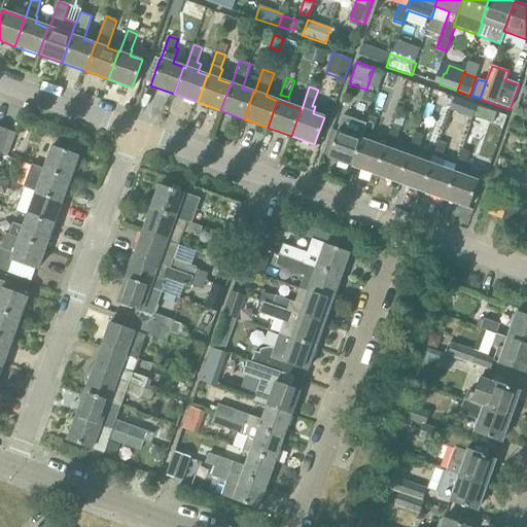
[(370,115),(363,133),(372,136),(378,118),(370,115)]
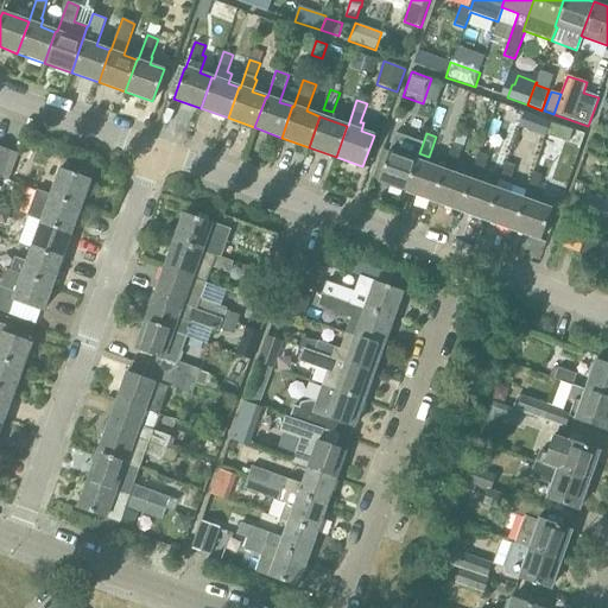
[(390,151),(378,183),(405,192),(417,162),(416,160),(422,146),(396,137),(391,152),(390,151)]
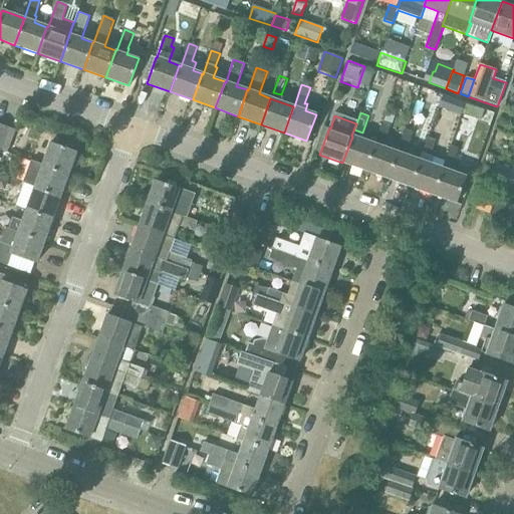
[(383,122),(377,139),(386,142),(392,125),(383,122)]
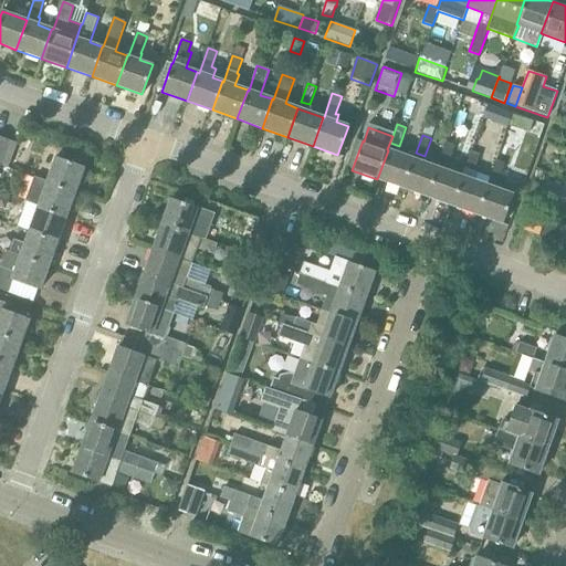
[(0,166),(9,169),(18,145),(0,137),(0,166)]
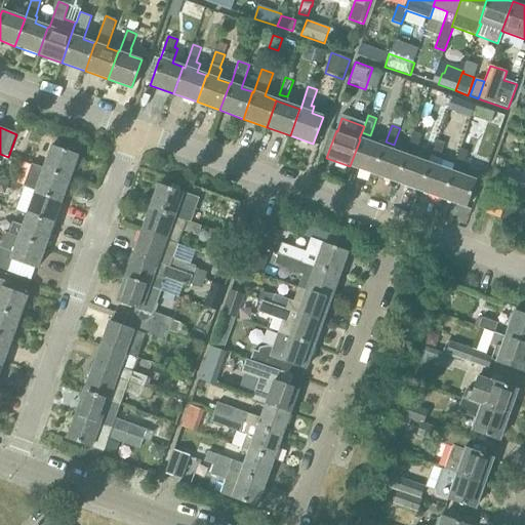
[(413,133),(408,150),(416,153),(422,136),(413,133)]
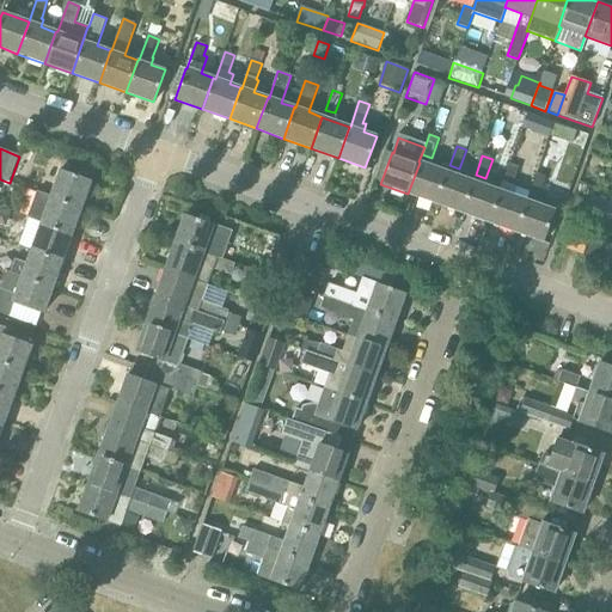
[(420,163),(408,194),(435,203),(446,172),(420,163)]
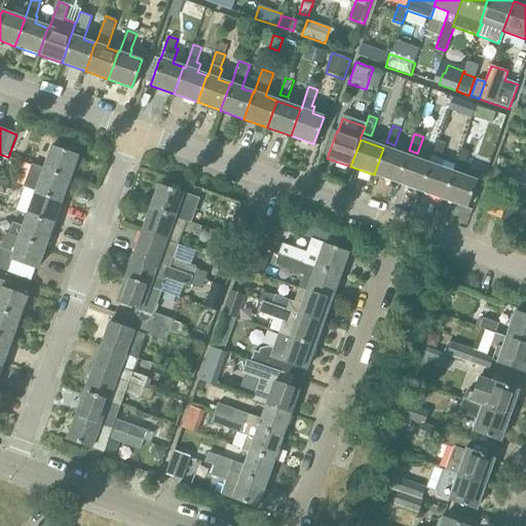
[(429,164),(420,191),(443,199),(453,173),(442,168),(444,161),(442,160),(447,144),(438,141),(429,164)]
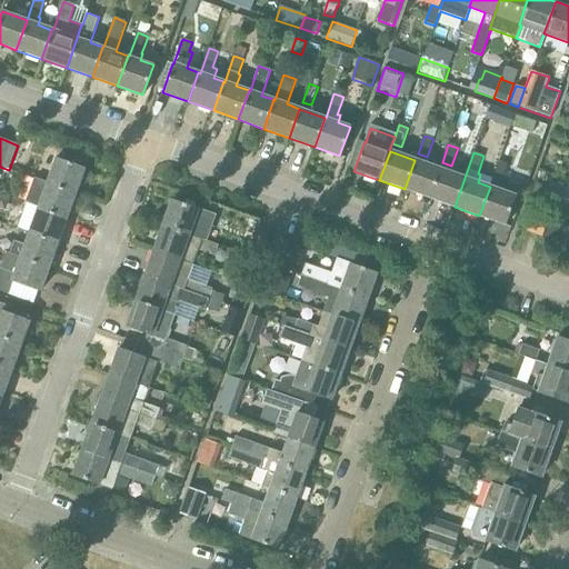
[(83,169),(56,159),(47,182),(75,192),(83,169)]
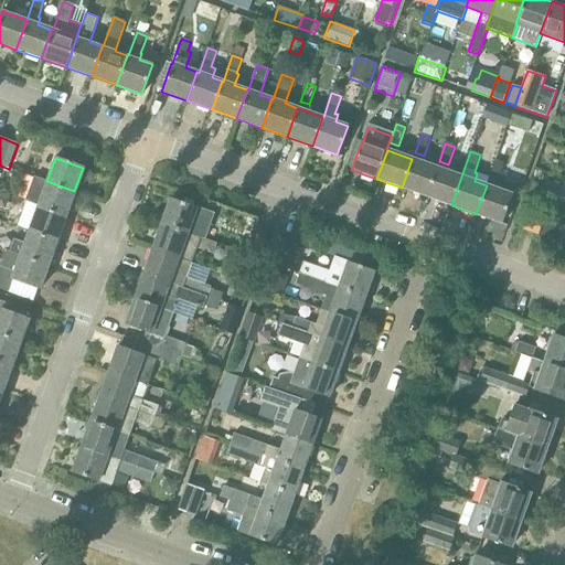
[(412,159),(402,188),(426,196),(437,168),(412,159)]
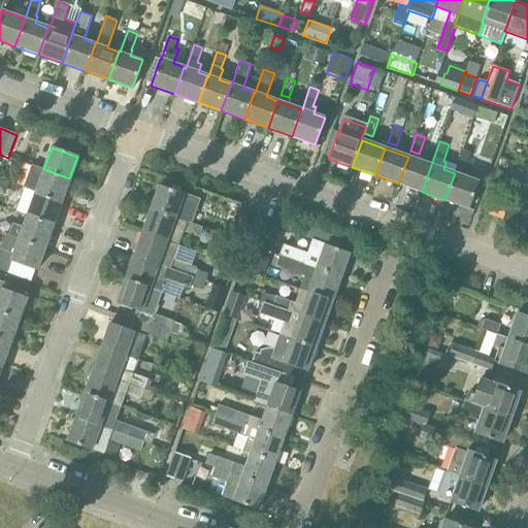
[(463,150),(457,166),(465,169),(471,153),(463,150)]
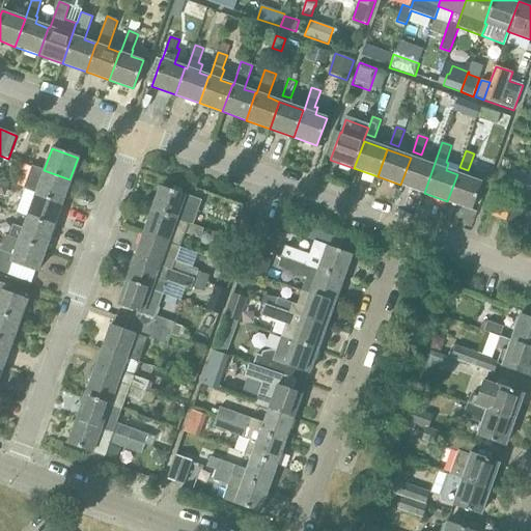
[(411,158),(400,185),(424,193),(434,166),(411,158)]
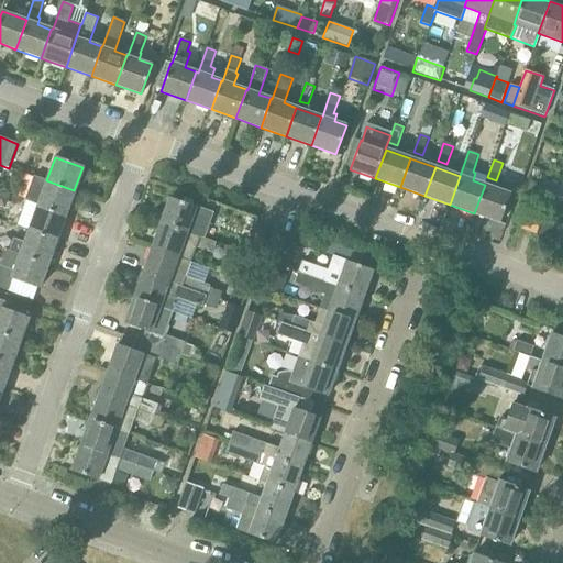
[(25,201),(37,206),(39,205),(65,214),(74,190),(46,180),(34,176),(25,201)]
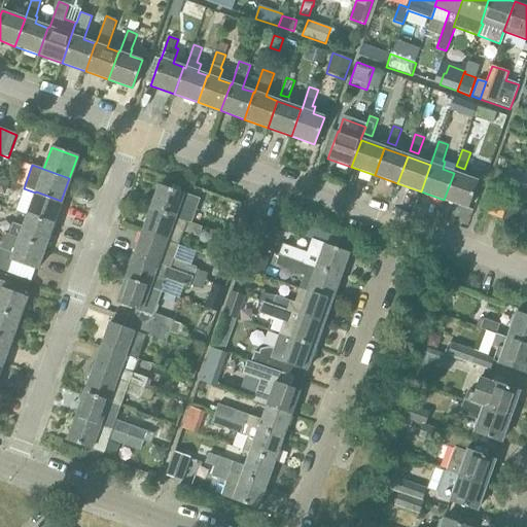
[(454,173),(444,200),(466,209),(477,180),(454,173)]
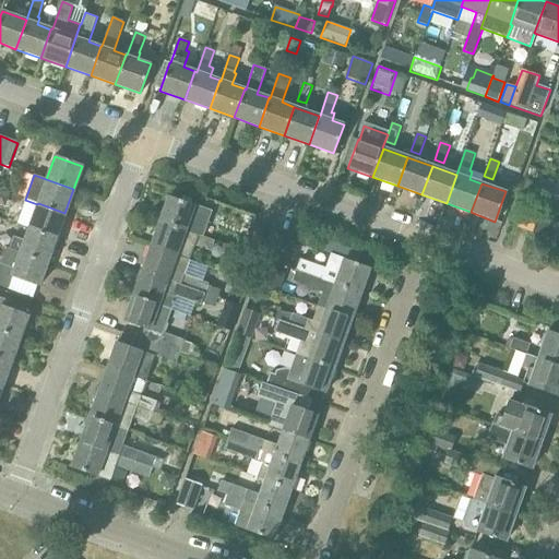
[(169,197),(159,222),(185,232),(186,230),(202,237),(211,212),(194,206),(169,197)]
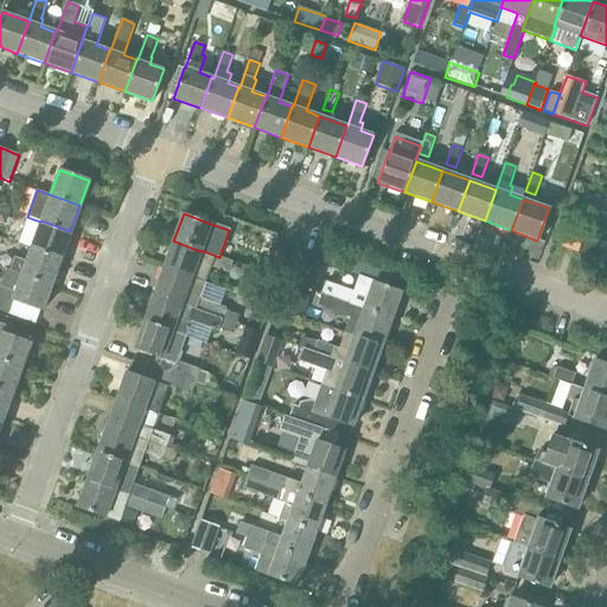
[(42,221),(40,222),(31,248),(61,259),(70,231),(42,221)]
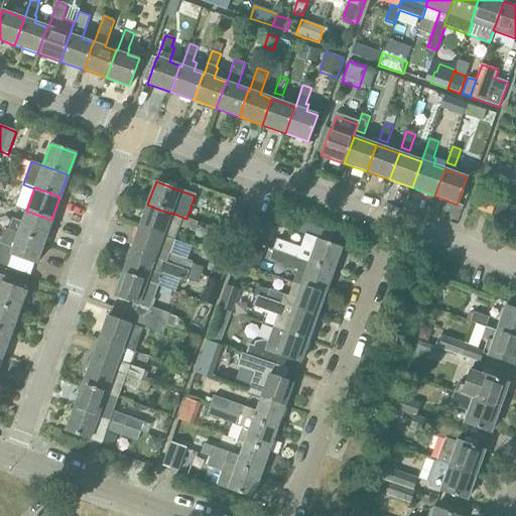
[(482,196),(477,210),(491,215),(496,202),(482,196)]
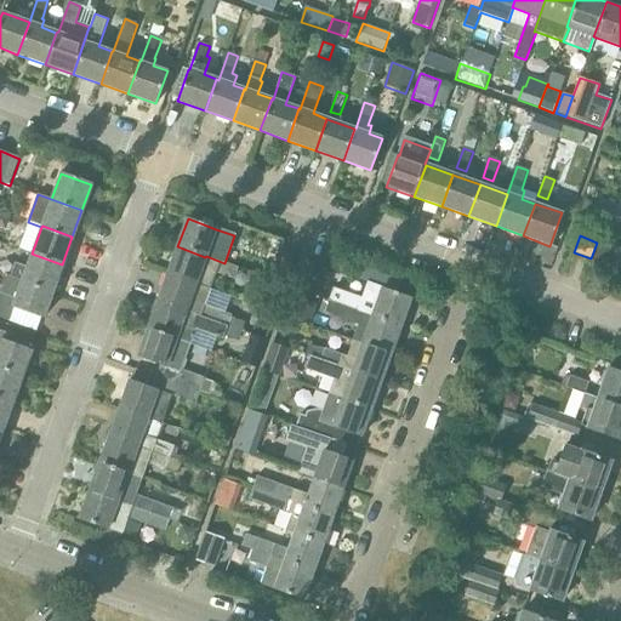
[(591,258),(591,260),(620,271),(620,249),(597,240),(597,243),(591,258)]
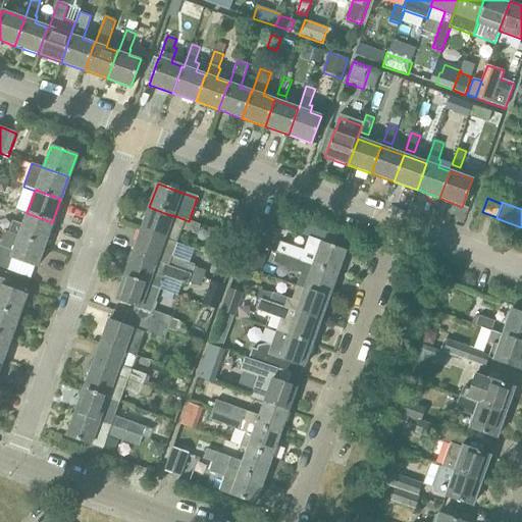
[(172,216),(149,207),(141,230),(177,244),(183,230),(197,236),(201,225),(189,221),(173,215),(172,216)]
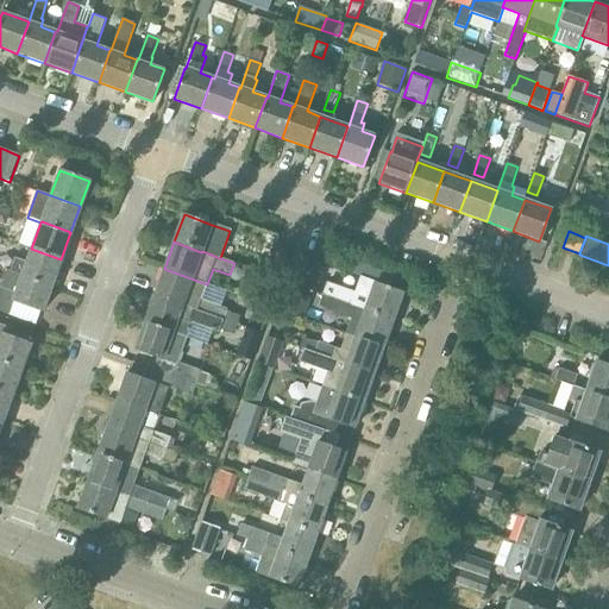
[(275,248),(270,261),(265,274),(280,278),(289,252),(275,248)]
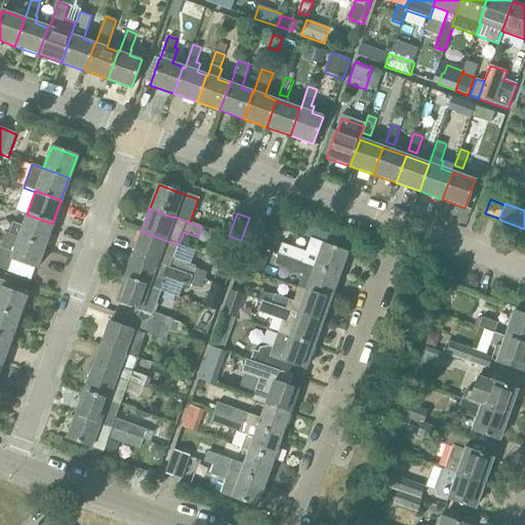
[(18,237),(44,246),(52,224),(27,214),(23,226),(13,223),(9,234),(18,237)]
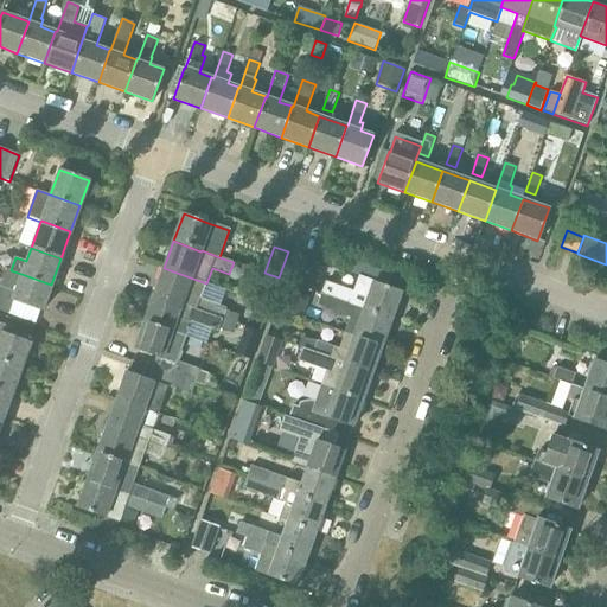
[(287,282),(311,291),(320,262),(296,254),(287,282)]
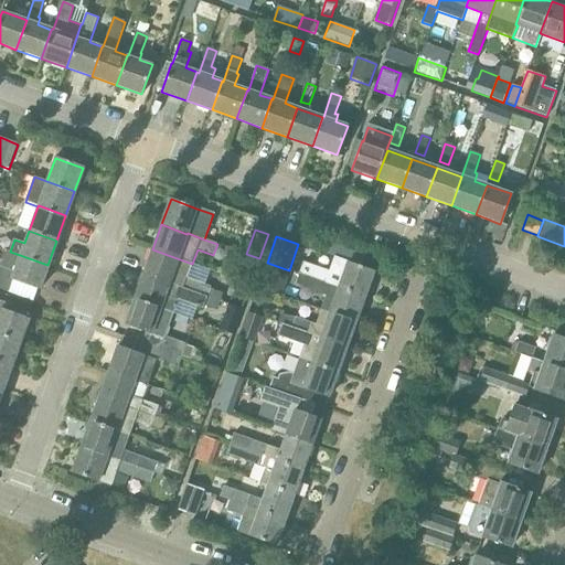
[(152,249),(144,275),(199,295),(221,302),(224,294),(211,289),(211,287),(187,278),(192,264),(152,249)]
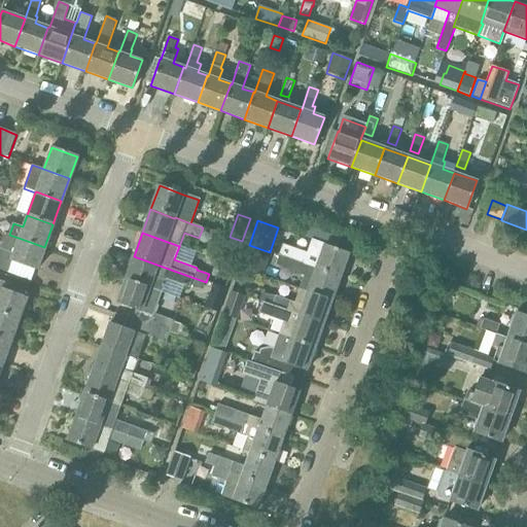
[(6,234),(0,251),(0,269),(8,272),(12,260),(36,270),(44,247),(19,238),(9,235),(6,234)]
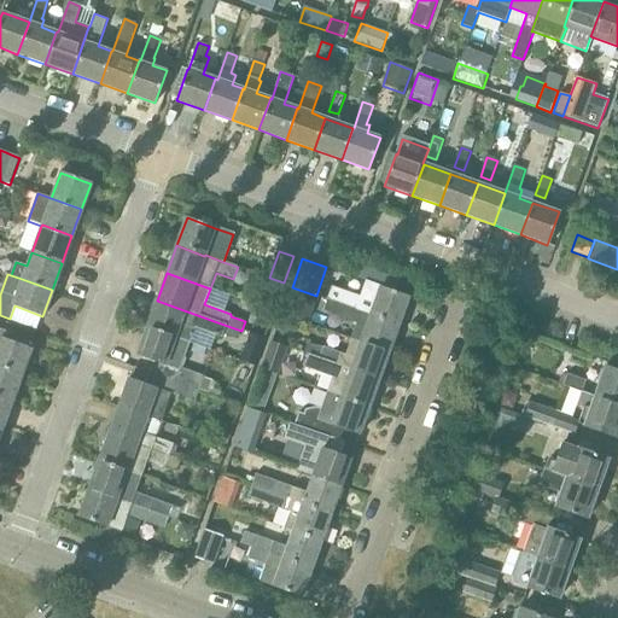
[(360,298),(332,289),(328,299),(400,325),(409,297),(366,281),(360,298)]
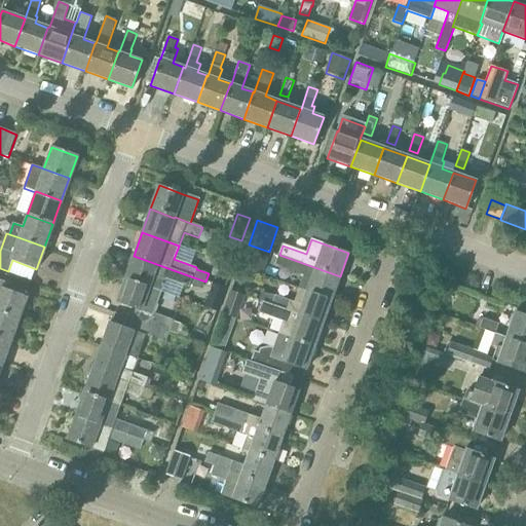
[(246,252),(239,267),(262,275),(267,260),(246,252)]
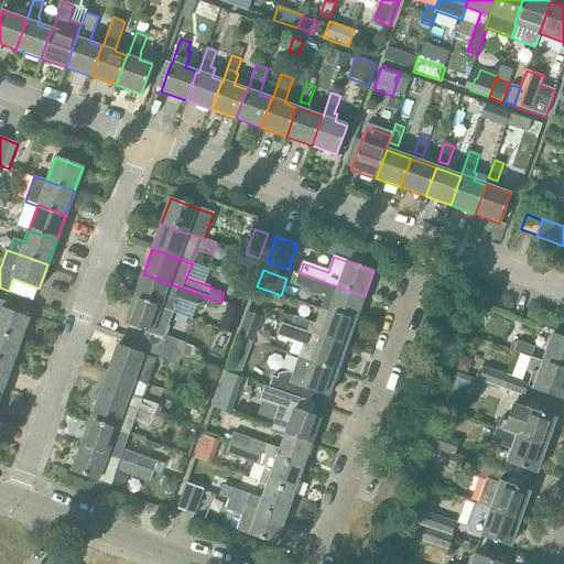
[(325,295),(321,310),(346,318),(355,322),(365,296),(300,273),(296,282),(305,285),(305,288),(321,292),(321,293),(325,295)]
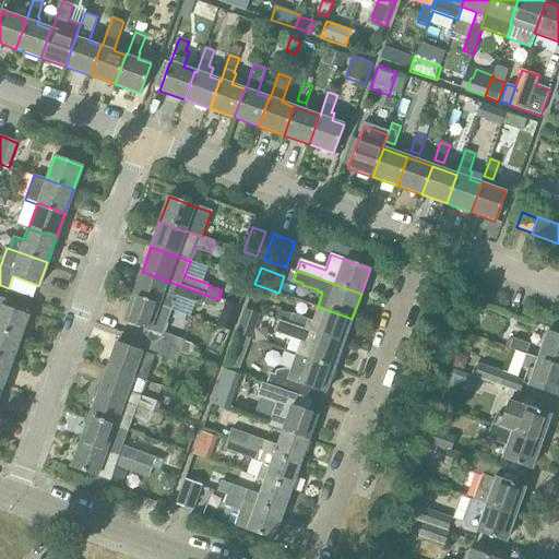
[(142,272),(133,297),(171,310),(177,295),(198,304),(201,305),(201,304),(215,309),(218,299),(197,292),(142,272)]
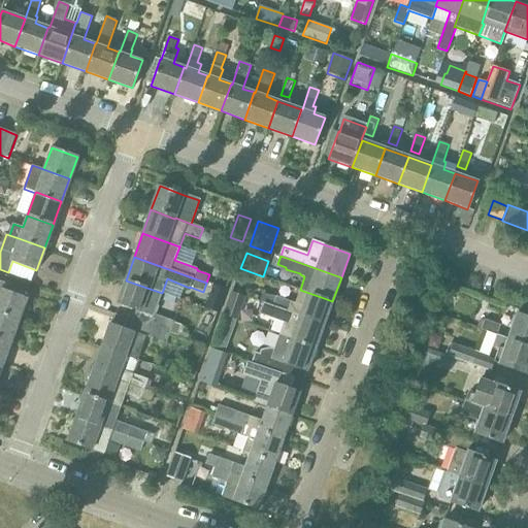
[(213,285),(226,290),(231,275),(219,271),(213,285)]
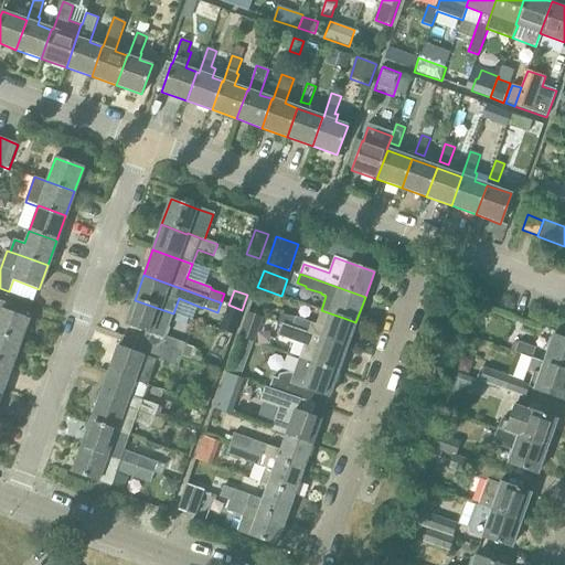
[(0,336),(20,342),(29,318),(13,312),(16,307),(0,300),(0,336)]
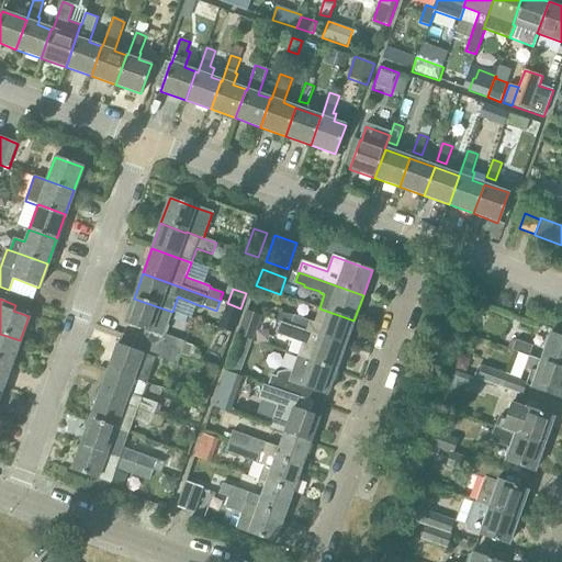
[(181,356),(181,355),(201,361),(202,357),(201,353),(200,351),(197,348),(194,347),(186,344),(186,343),(165,335),(172,312),(134,299),(124,324),(144,332),(141,340),(124,335),(181,356)]
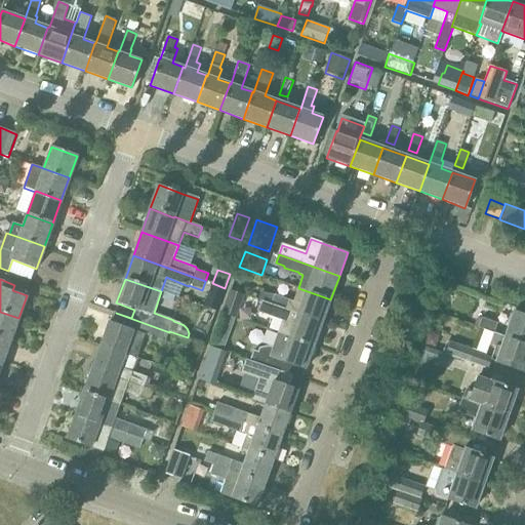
[(225,288),(212,283),(204,308),(215,312),(225,288)]
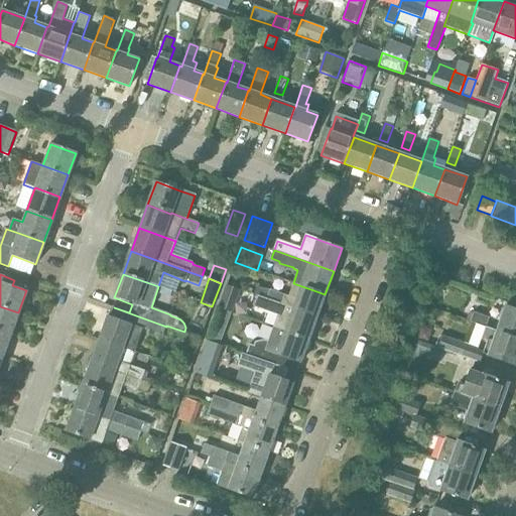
[(270,289),(266,299),(316,316),(325,294),(316,291),(293,283),(288,296),(270,289)]
